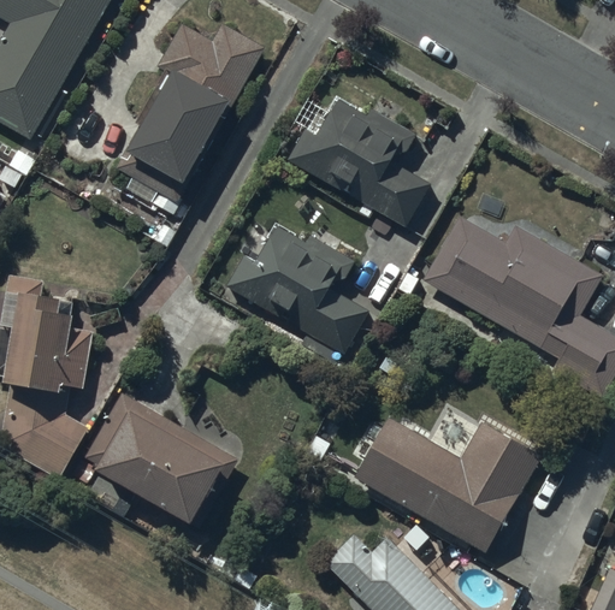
[(0,19),(7,23),(0,35),(0,123),(31,141),(110,0),(0,0),(0,19)]
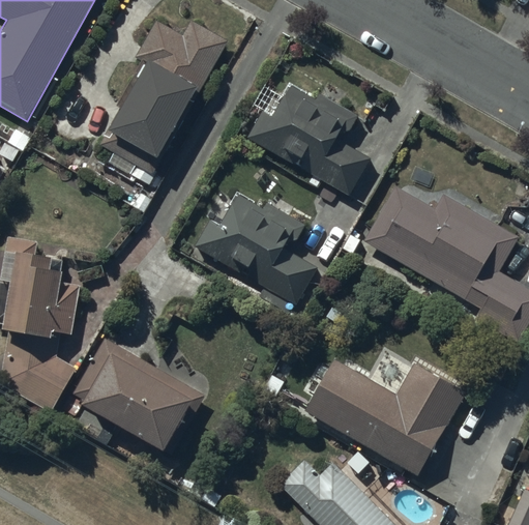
[(139,55),(147,60),(99,146),(113,153),(107,165),(150,188),(158,173),(155,172),(226,42),(189,23),(182,37),(156,23),(139,55)]
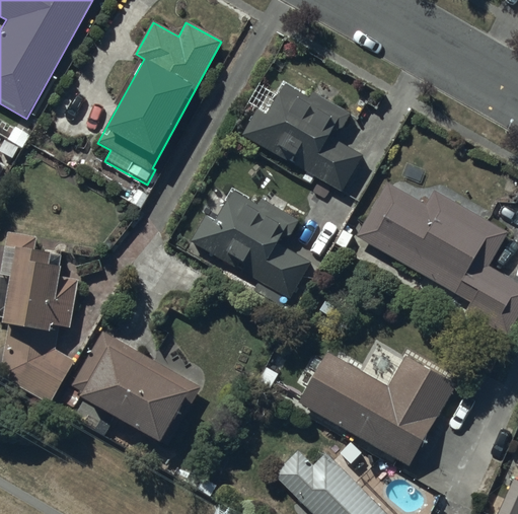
[(261,108),(244,136),(341,191),(362,155),(327,136),(331,130),(341,129),(350,113),(311,91),(307,98),(283,84),(267,113),(261,108)]
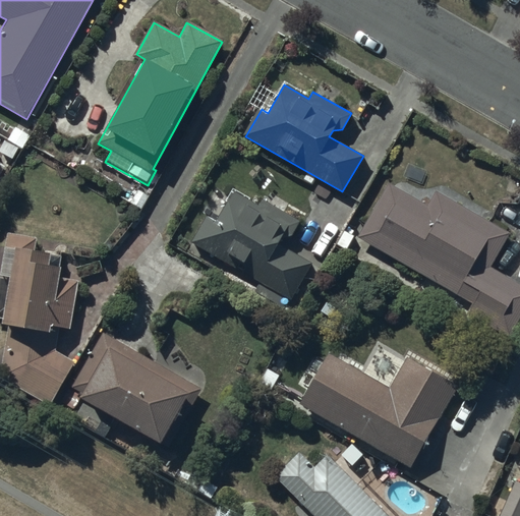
[(389,182),(357,237),(472,303),(466,314),(507,339),(519,317),(519,284),(490,267),(509,234),(435,190),(426,205),(389,182)]
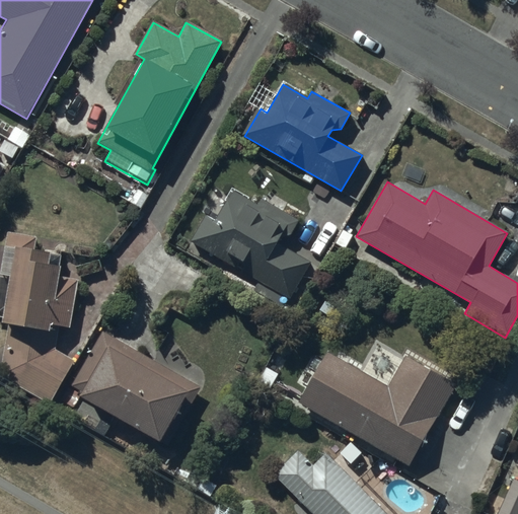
[(207,215),(192,241),(290,299),(311,264),(283,246),(299,220),(262,198),(257,206),(232,191),(215,220),(207,215)]
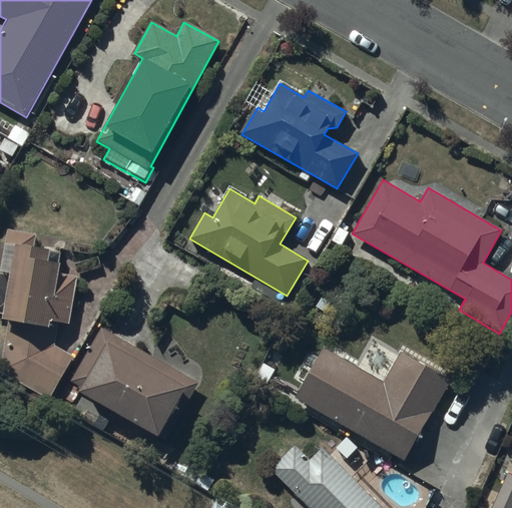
[(38,229),(5,224),(0,258),(0,267),(8,269),(1,315),(9,316),(1,371),(48,399),(74,357),(55,346),(59,322),(70,324),(77,275),(59,272),(62,249),(52,248),(53,242),(37,239),(38,229)]
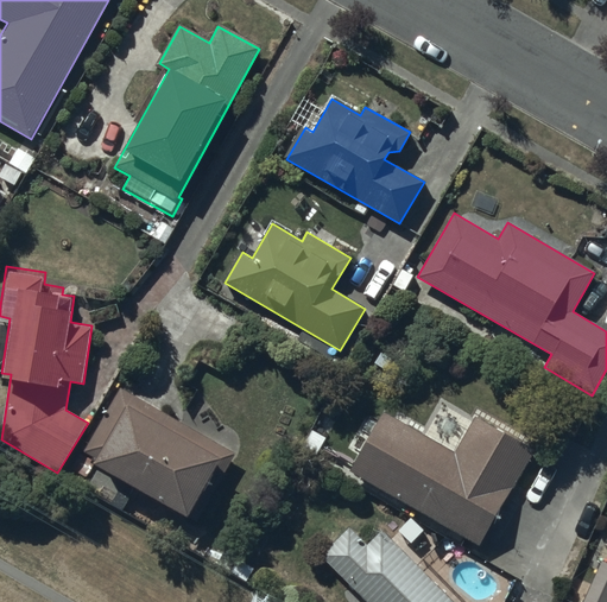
[(118,387),(82,451),(190,512),(188,517),(197,521),(235,451),(118,387)]
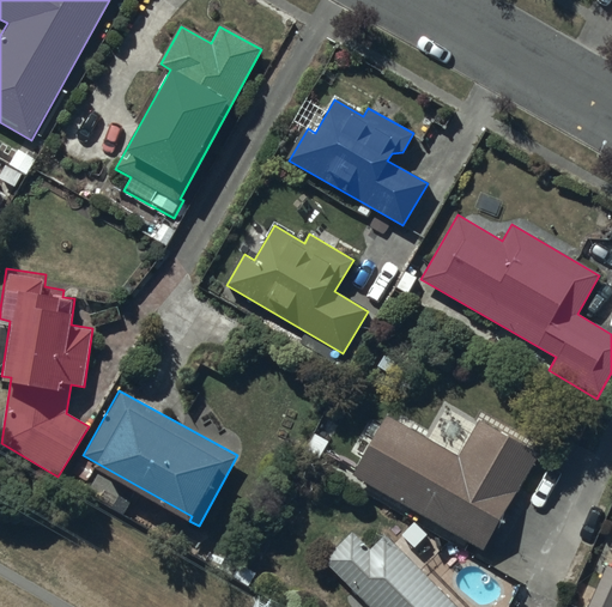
[(385,414),(351,475),(483,550),(539,450),(479,417),(473,428),(443,411),(428,438),(385,414)]
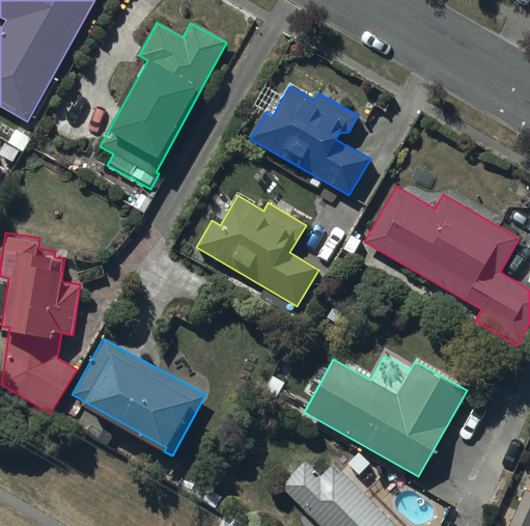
[(305,461),(281,485),(322,525),(396,525),(334,463),(321,476),(305,461)]
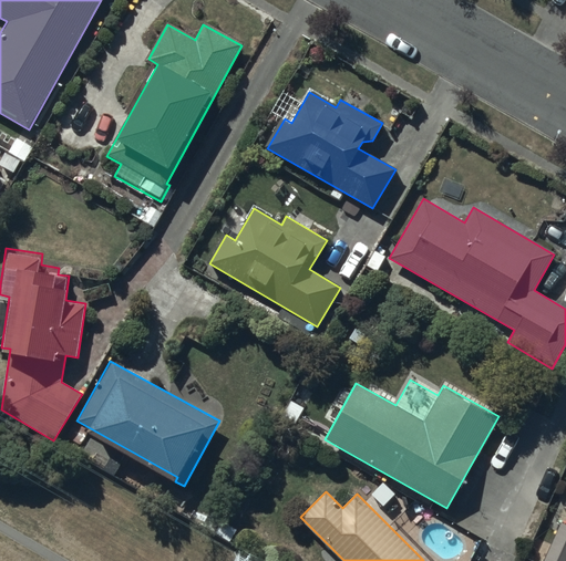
[(565,560),(565,532),(563,531),(548,560),(565,560)]
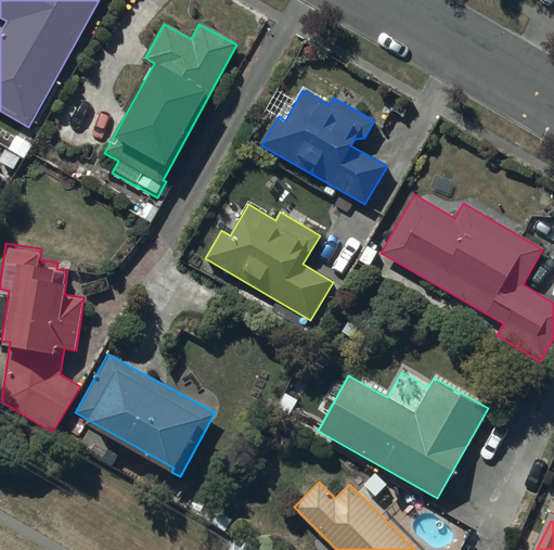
All buildings are outlined.
